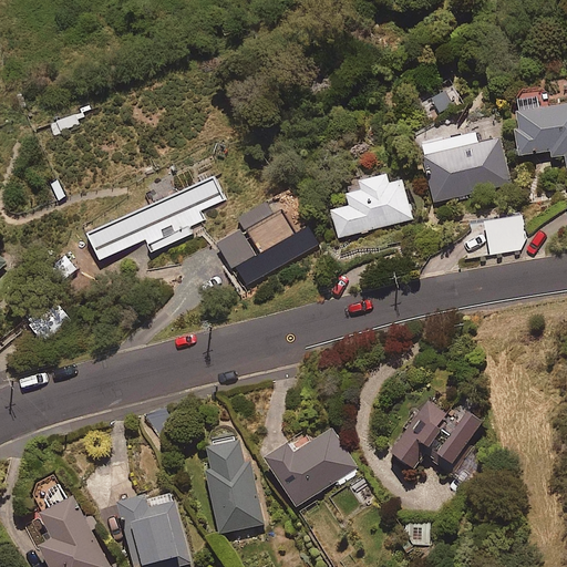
[(413,105),(425,126),(466,104),(453,81),(413,105)]
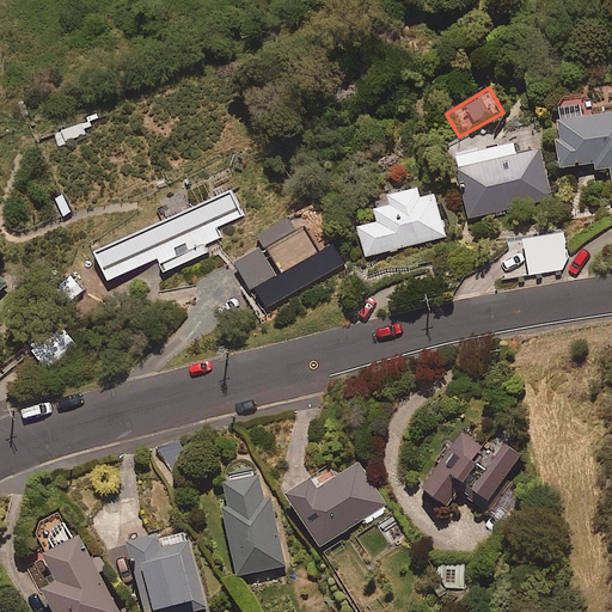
[(583,101),(557,102),(561,166),(610,164),(611,182),(611,181),(611,112),(583,115),(583,101)]
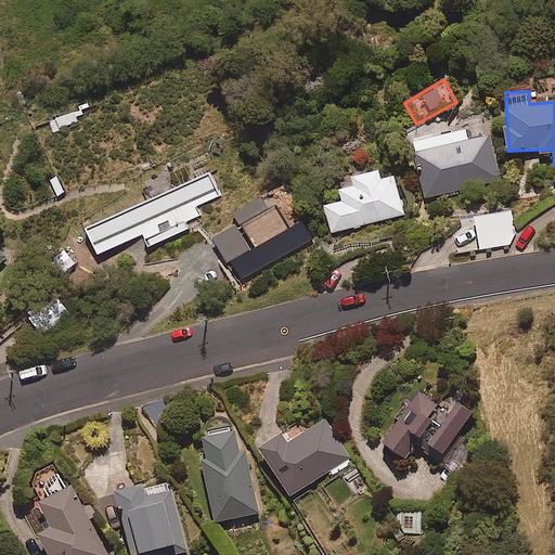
[(82,115),(79,110),(51,124),(55,132),(78,121),(76,118),(82,115)]
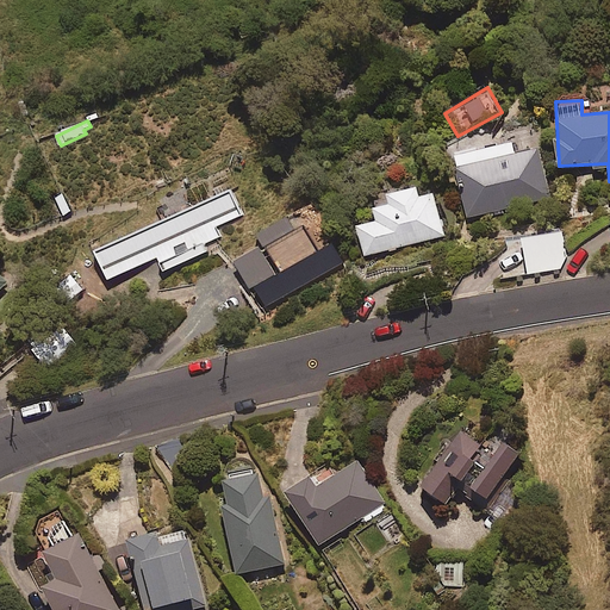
[(515,155),(512,143),(454,154),(466,217),(549,200),(540,149),(515,155)]
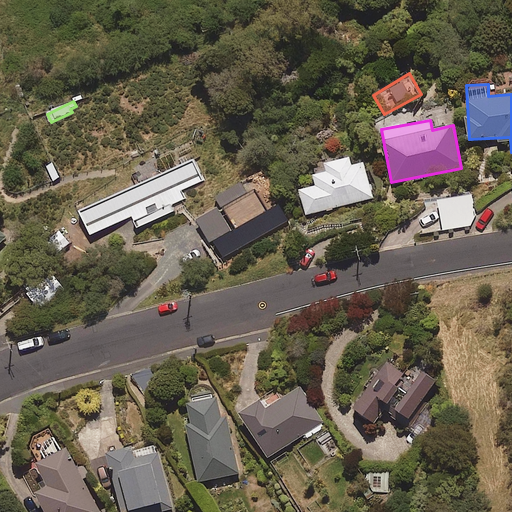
[(349,157),(323,164),(325,170),(311,174),(314,186),(300,190),(306,215),(373,198),(364,163),(352,166),(349,157)]
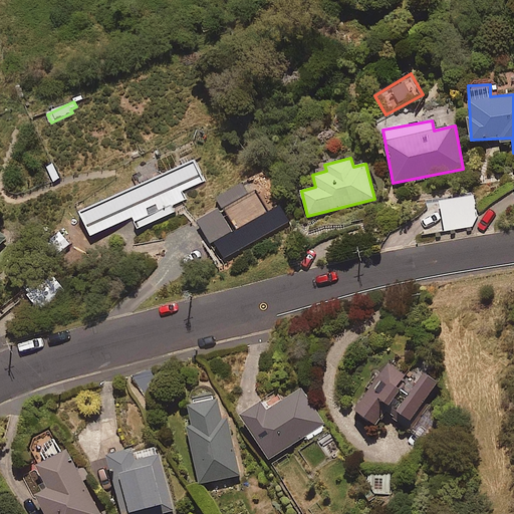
[(204,182),(196,163),(80,214),(90,236),(134,217),(139,229),(175,212),(172,206),(186,199),(182,192),(204,182)]
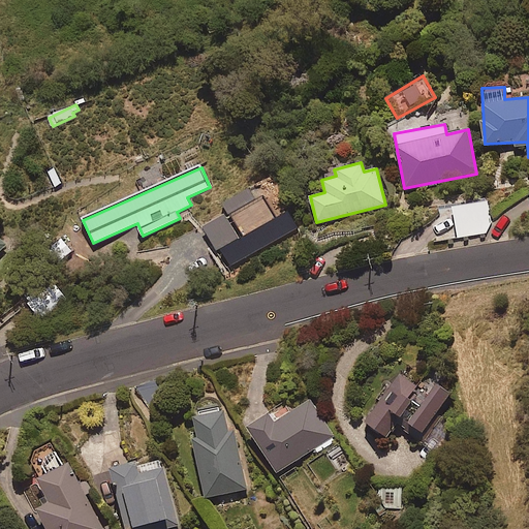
[(265,201),(230,215),(239,232),(272,218),(265,201)]
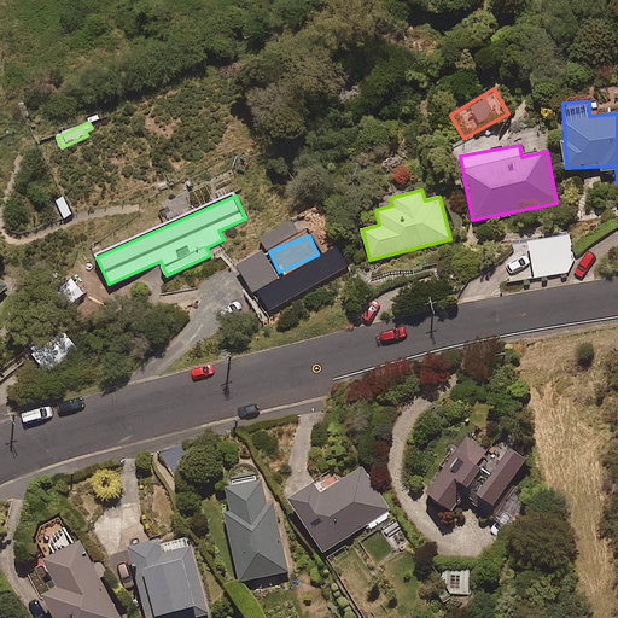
[(575,270),(569,235),(496,248),(503,284),(575,270)]
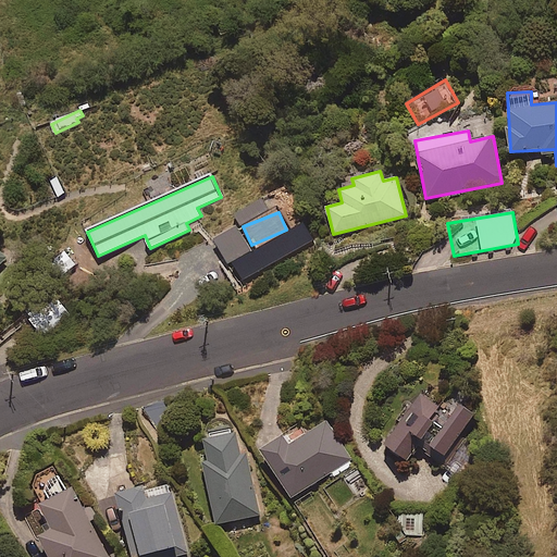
[(251,254),(237,226),(214,238),(227,265),(251,254)]
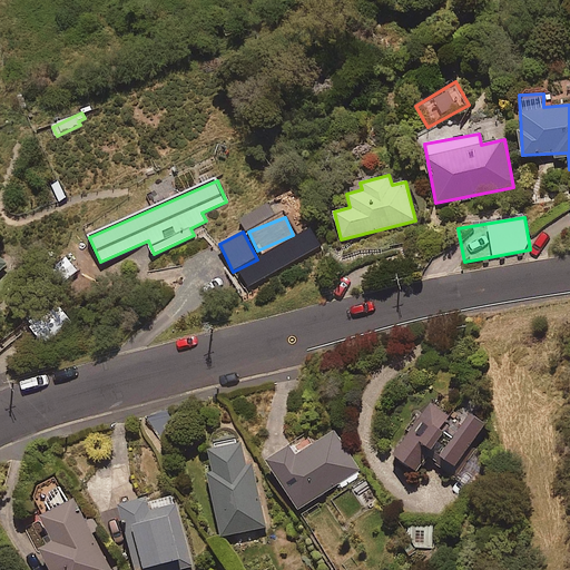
[(71,323),(58,305),(29,326),(42,344),(71,323)]
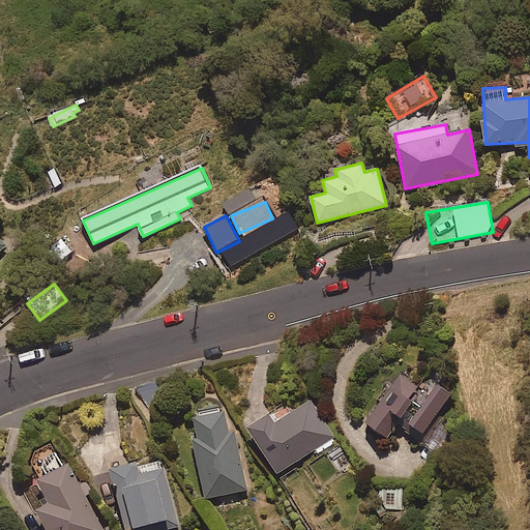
[(422,389),(400,374),(365,423),(388,439),(398,424),(420,440),(457,387),(434,372),(422,389)]
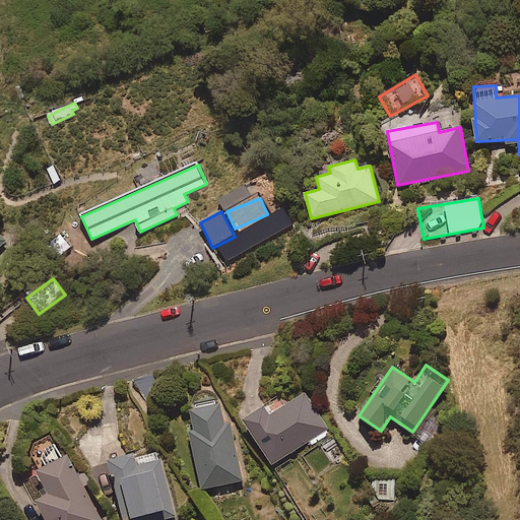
[(330,434),(306,394),(266,418),(261,409),(245,419),(272,464),(310,442),(312,445),(330,434)]
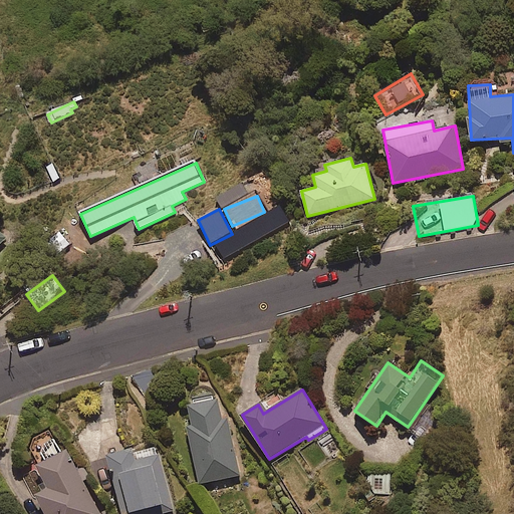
[(223,424),(218,400),(187,407),(192,430),(188,431),(201,484),(240,475),(228,423),(223,424)]
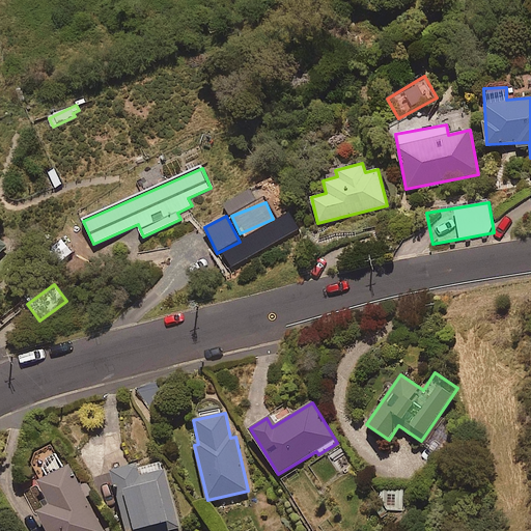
[(161,457),(108,472),(124,530),(175,530),(180,530),(161,457)]
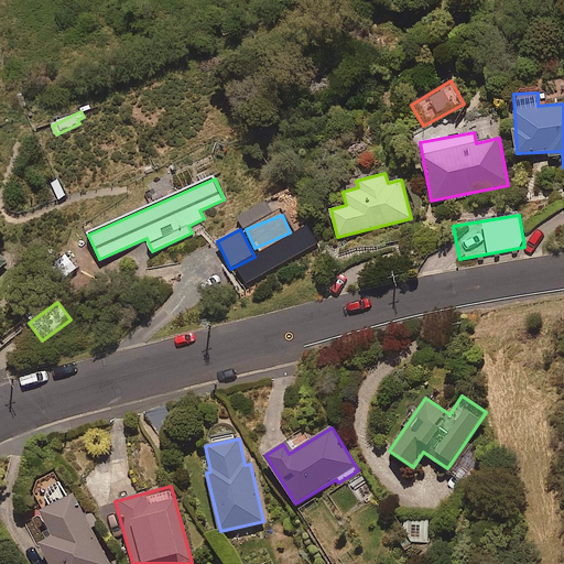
[(109,563),(73,495),(40,511),(53,537),(39,544),(49,563),(109,563)]
